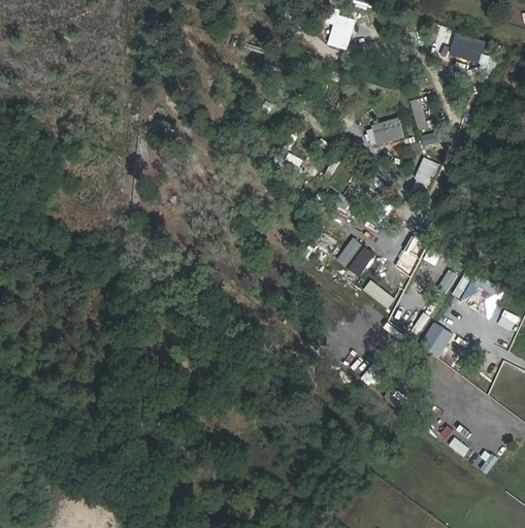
[(417,44),(423,43),(420,31),(414,33),(417,44)]
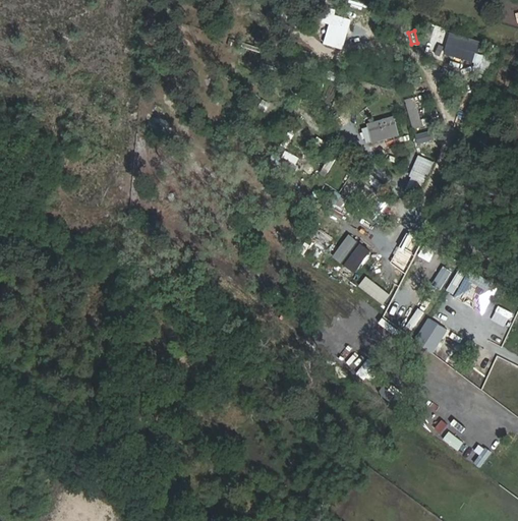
[(342,112),(351,93),(344,89),(335,109),(342,112)]
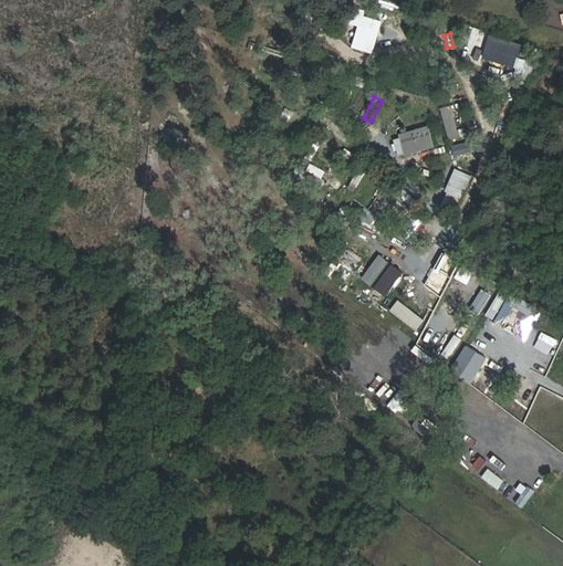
[(438,109),(448,142),(466,136),(455,104),(438,109)]
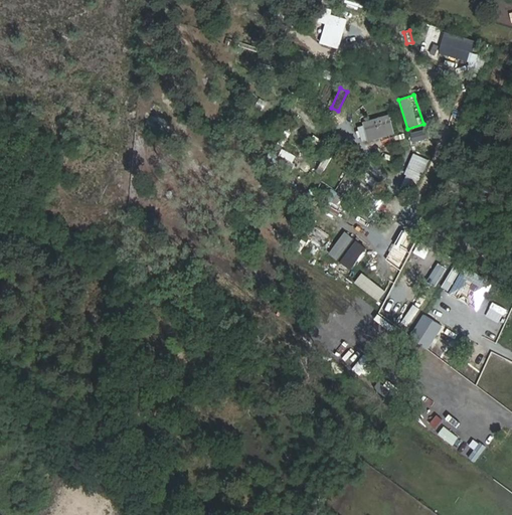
[(391,117),(355,123),(359,143),(394,137),(391,117)]
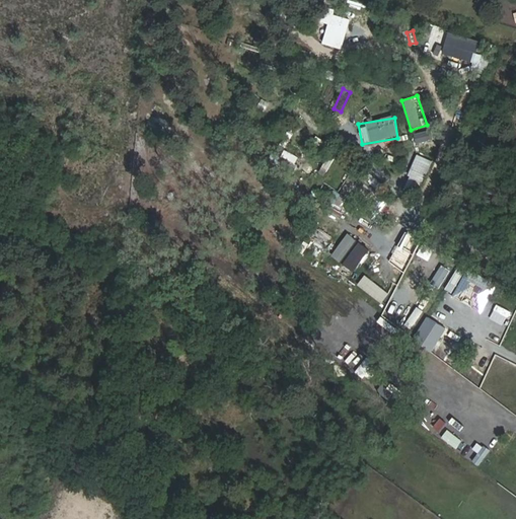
[(413,133),(415,143),(433,139),(431,129),(413,133)]
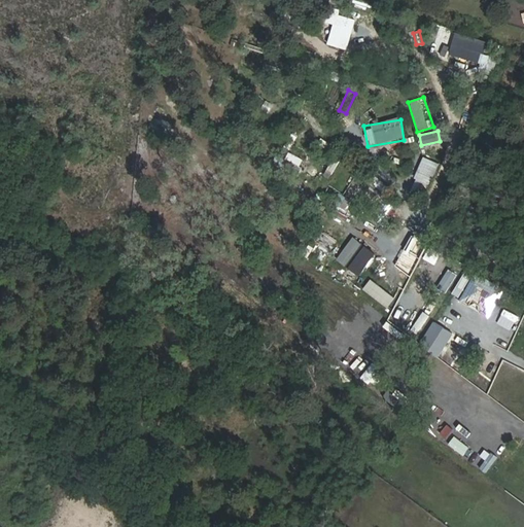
[(289,170),(305,178),(313,163),(297,154),(289,170)]
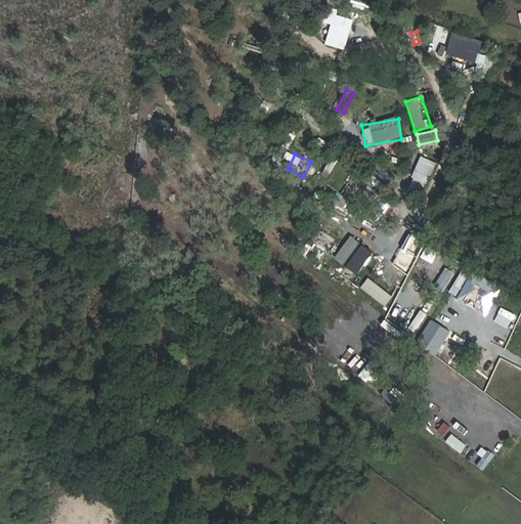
[(426,184),(434,163),(419,157),(410,179),(426,184)]
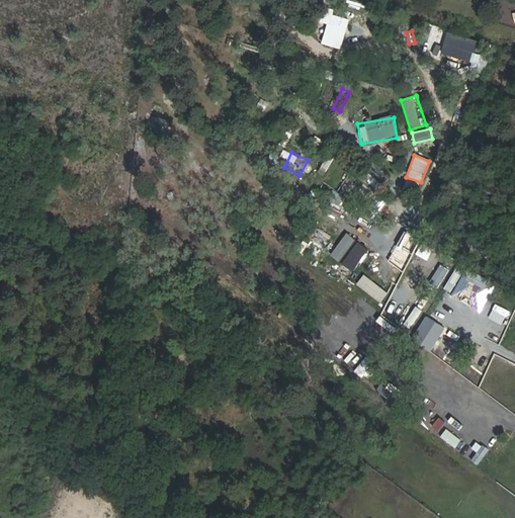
[(406,179),(404,188),(416,192),(419,183),(406,179)]
